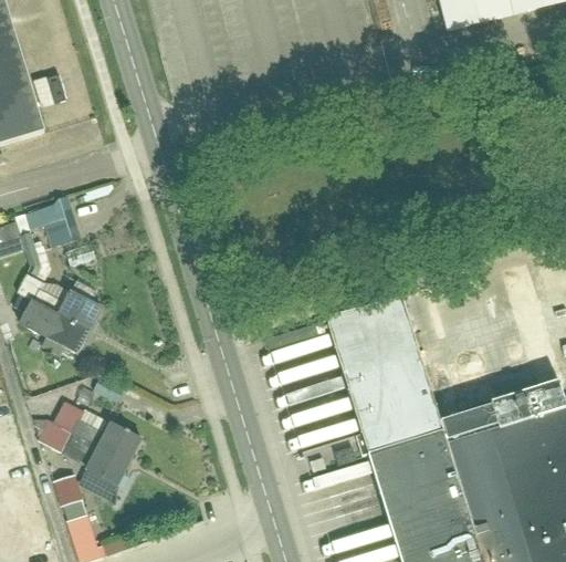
[(0,0),(0,144),(43,132),(2,0),(0,0)]
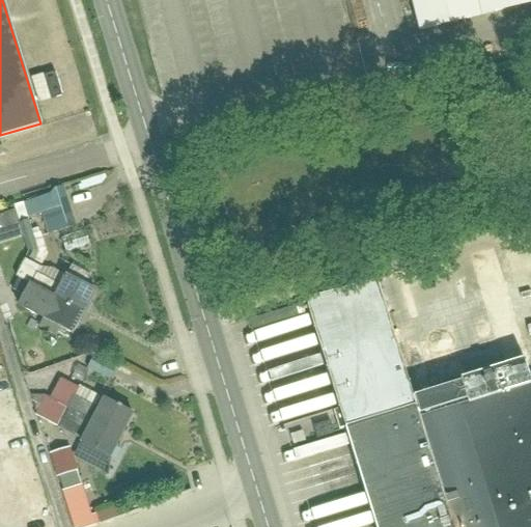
[(412,0),(419,27),(526,0),(412,0)]
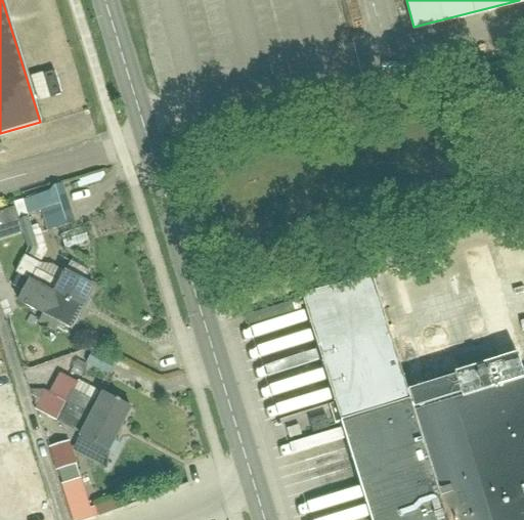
[(48,70),(34,72),(37,97),(51,95),(48,70)]
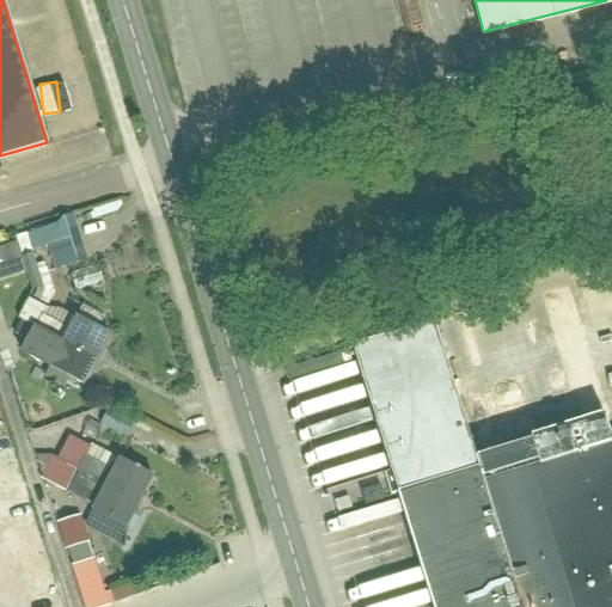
[(59,265),(90,256),(80,224),(77,210),(66,214),(61,219),(29,230),(35,246),(51,241),(59,265)]
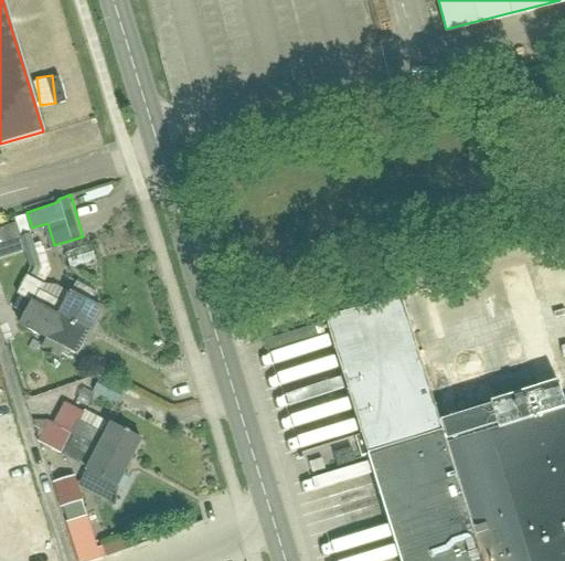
[(16,221),(0,225),(0,249),(21,242),(16,221)]
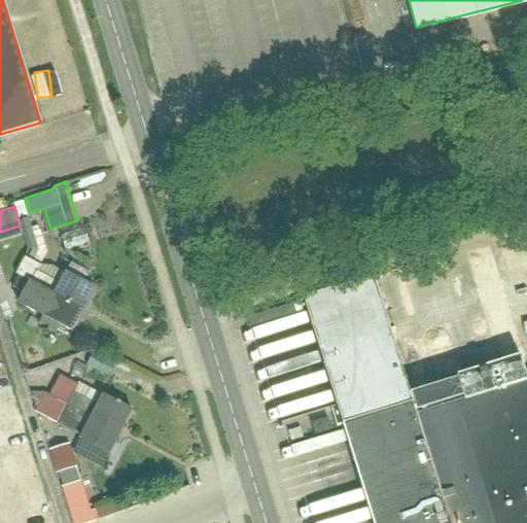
[(29,215),(19,218),(29,247),(27,256),(33,259),(39,246),(29,215)]
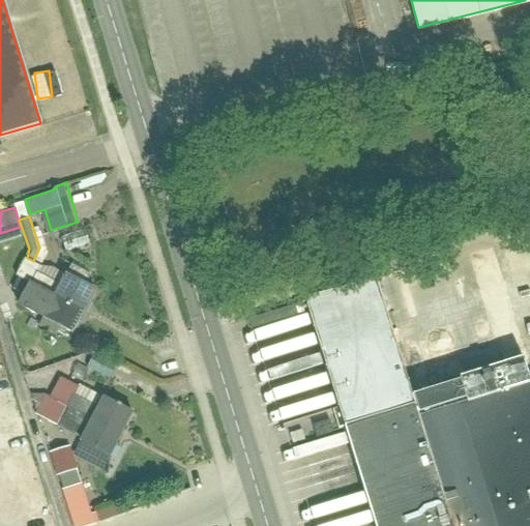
[(529,525),(529,378),(523,354),(526,354),(492,246),(470,254),(503,360),(464,373),(465,377),(413,393),(377,278),(304,296),(339,405),(332,407),(339,426),(345,424),(345,425),(376,525),(529,525)]
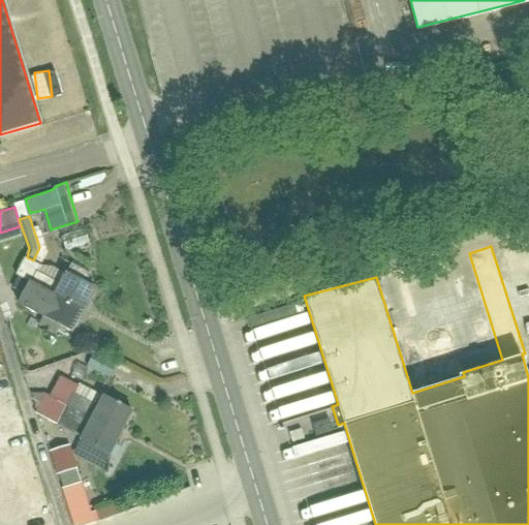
[(27,257),(19,274),(83,308),(94,286),(85,281),(90,272),(71,261),(66,271),(65,271),(60,281),(53,277),(35,269),(38,264),(33,260),(27,257)]
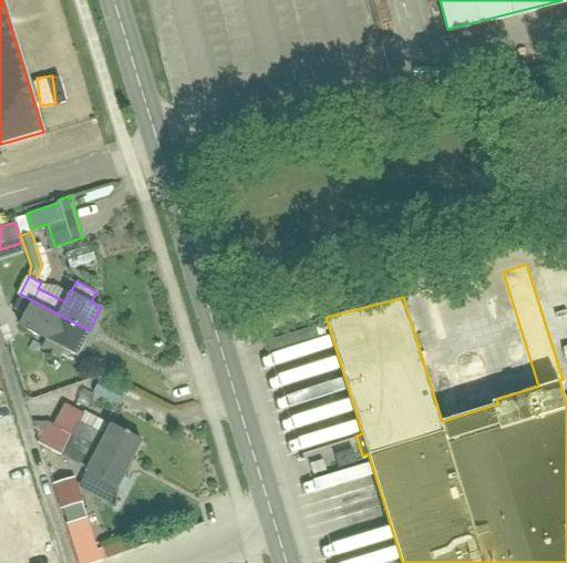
[(20,294),(13,306),(26,313),(20,323),(45,336),(76,354),(89,330),(20,294)]
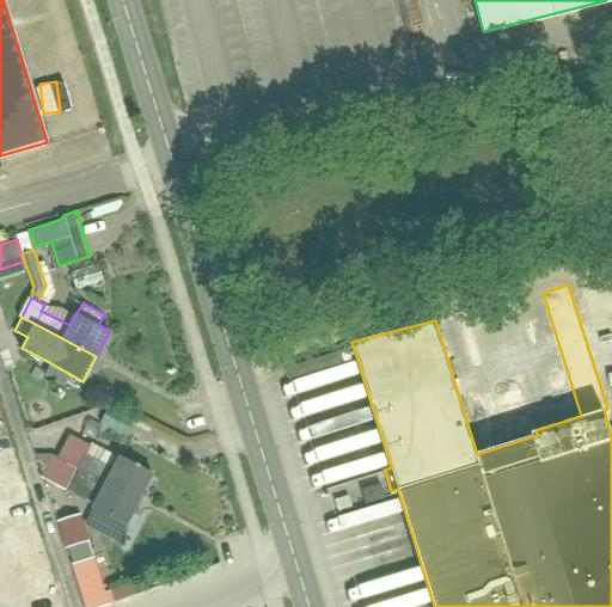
[(126,435),(134,418),(109,405),(101,422),(126,435)]
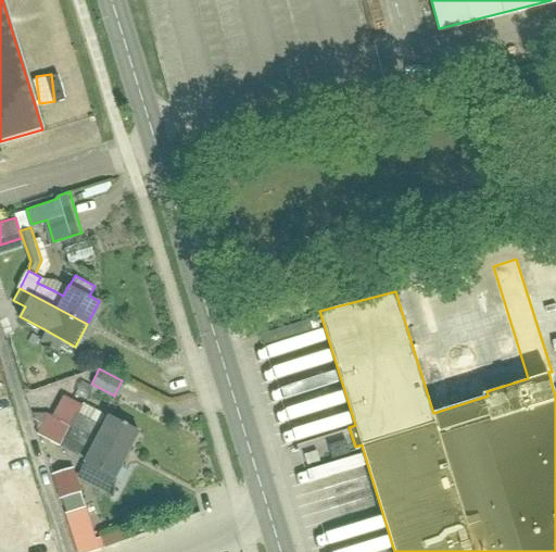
[(126,452),(138,429),(83,400),(80,403),(63,393),(52,413),(71,423),(126,452)]
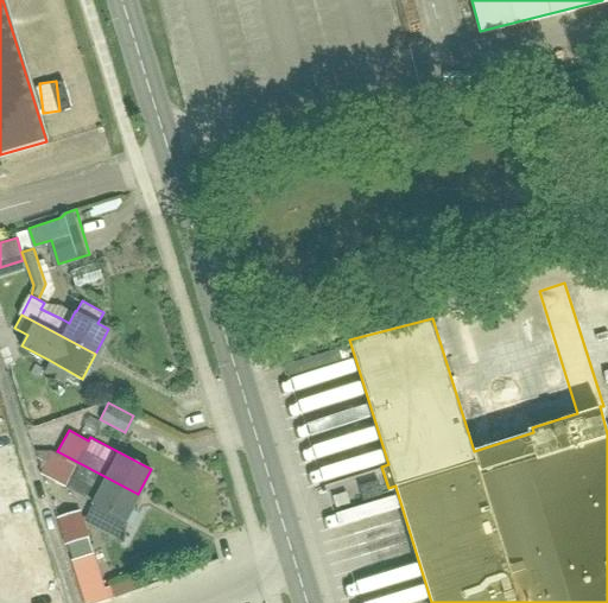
[(92,501),(125,519),(138,494),(77,462),(57,451),(52,449),(40,471),(93,500),(92,501)]
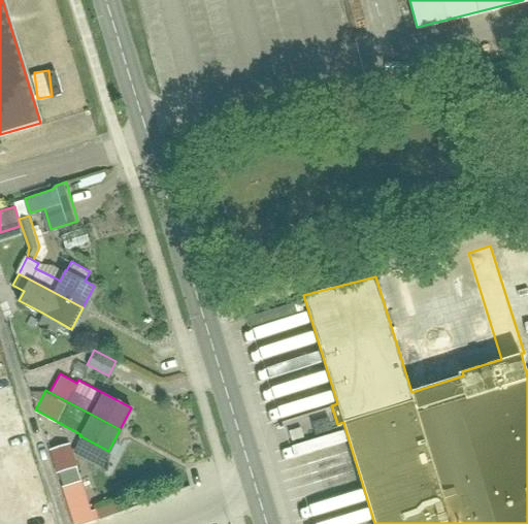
[(312,422),(312,423),(316,433),(332,428),(329,417),(312,422)]
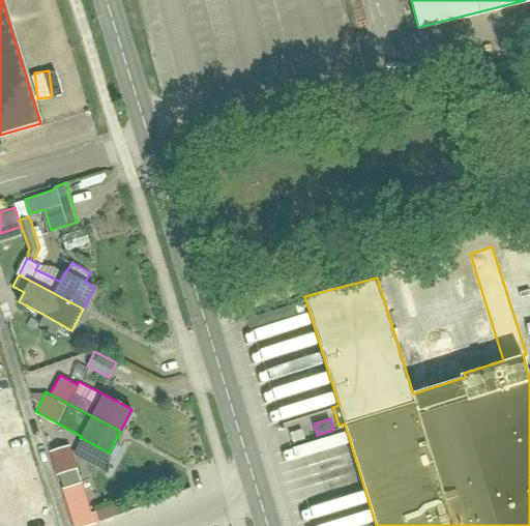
[(291,443),(304,438),(301,429),(288,433),(291,443)]
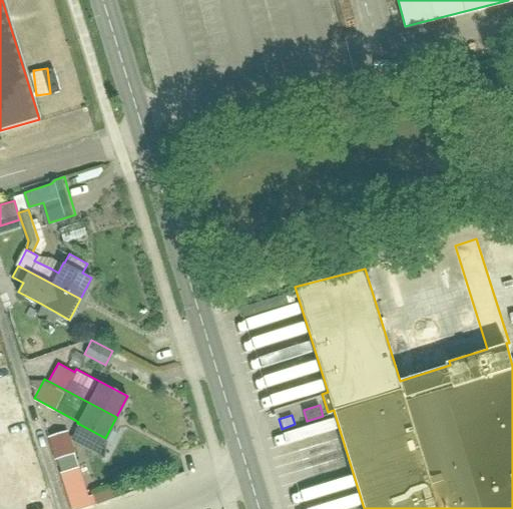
[(74,452),(67,429),(46,436),(53,459),(56,457),(74,452)]
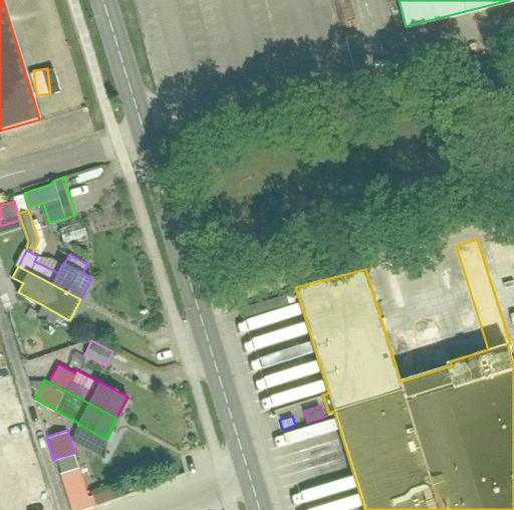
[(74,453),(56,458),(61,472),(78,467),(74,453)]
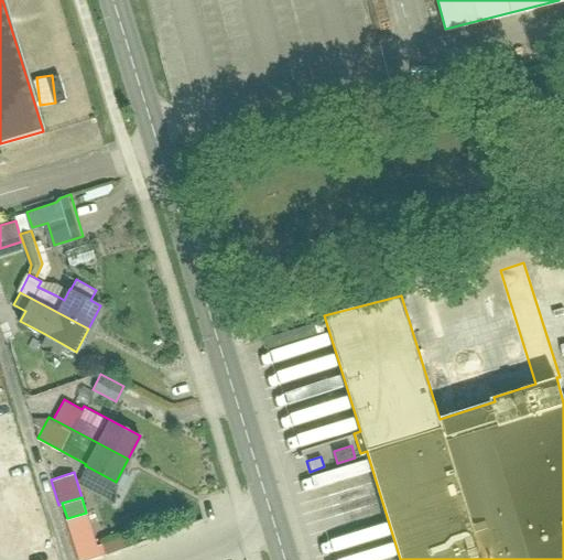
[(109,553),(131,544),(127,534),(105,544),(109,553)]
